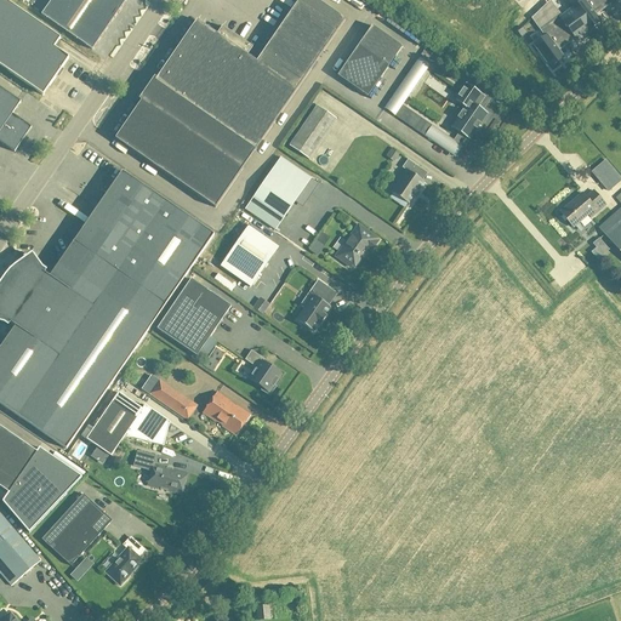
[(0,0),(0,66),(44,96),(69,58),(55,47),(62,39),(6,0),(0,0)]
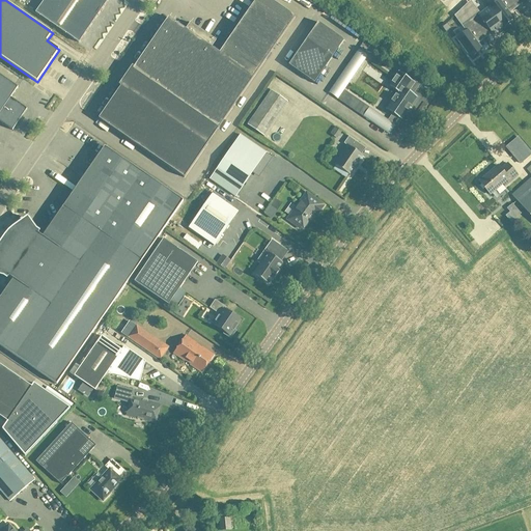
[(79,43),(108,0),(44,0),(35,12),(79,43)]
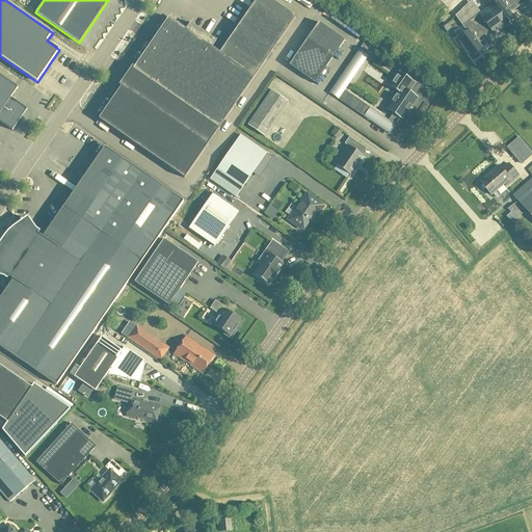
[(133,69),(219,128),(296,17),(271,0),(256,0),(220,53),(212,47),(216,41),(190,23),(186,29),(168,18),(133,69)]
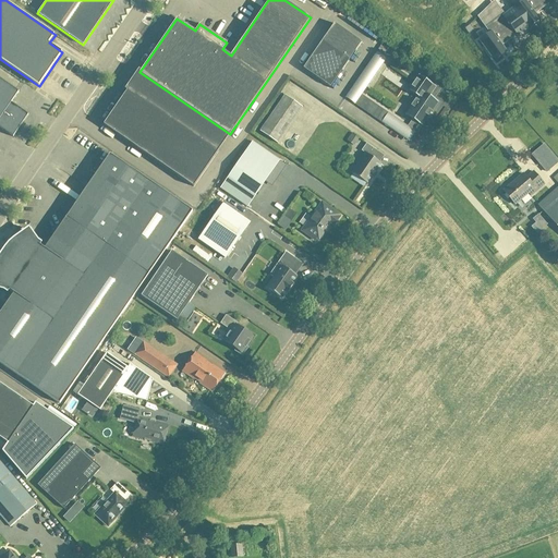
[(522,0),(524,1),(514,9),(521,17),(529,27),(538,20),(537,17),(534,14),(543,8),(536,0),(522,0)]
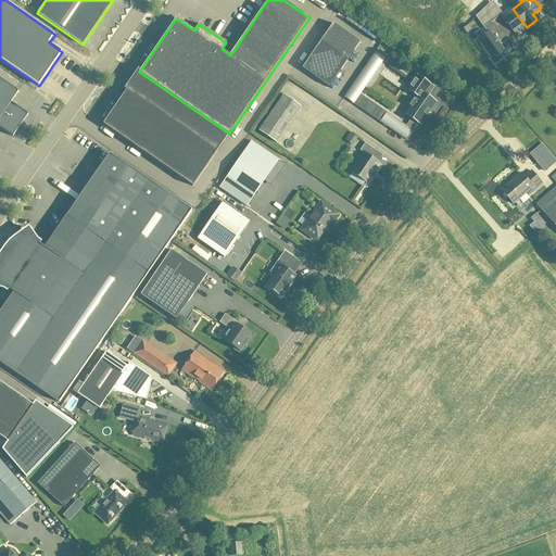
[(494,17),(492,20),(507,40),(516,34),(516,35),(527,27),(519,17),(513,9),(503,15),(501,13),(494,17)]
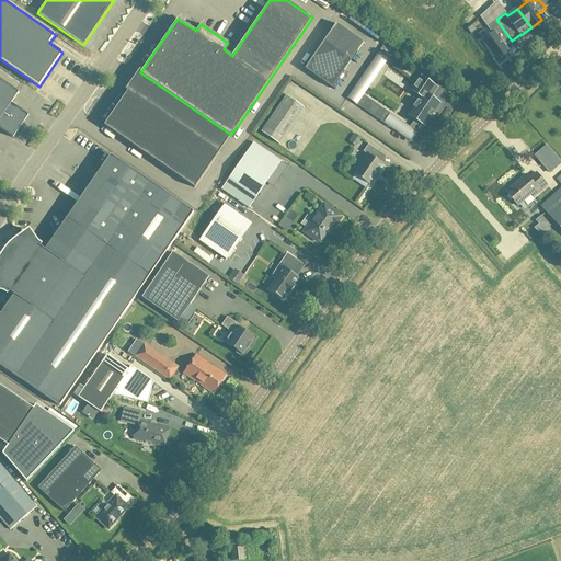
[(493,33),(483,41),(497,60),(508,52),(504,46),(512,41),(496,20),(488,26),(493,33)]
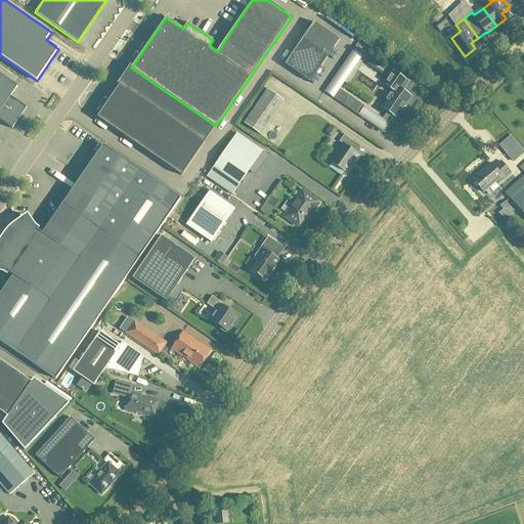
[(285,64),(311,82),(340,40),(314,22),(285,64)]
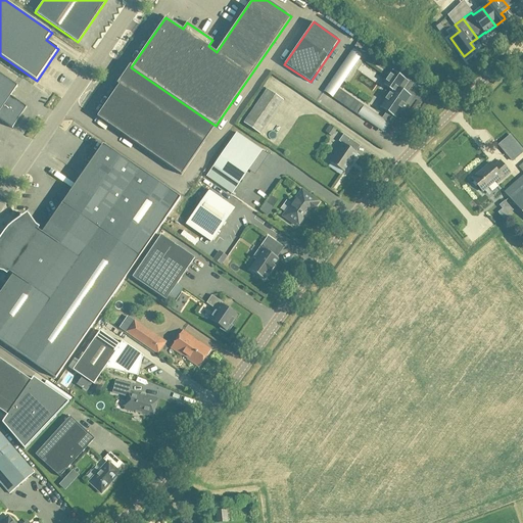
[(444,28),(440,22),(435,27),(439,32),(444,28)]
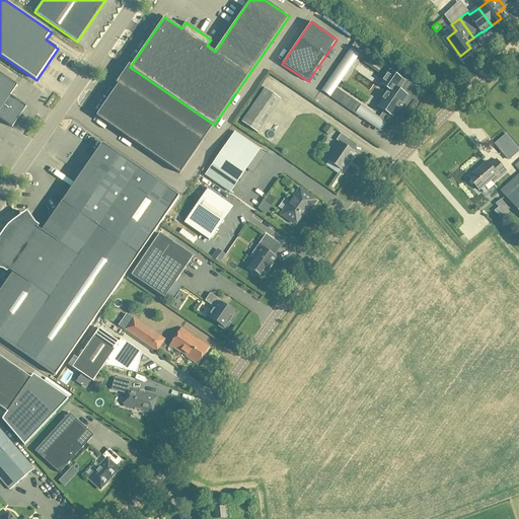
[(351,50),(322,91),(330,96),(337,88),(359,55),(351,50)]
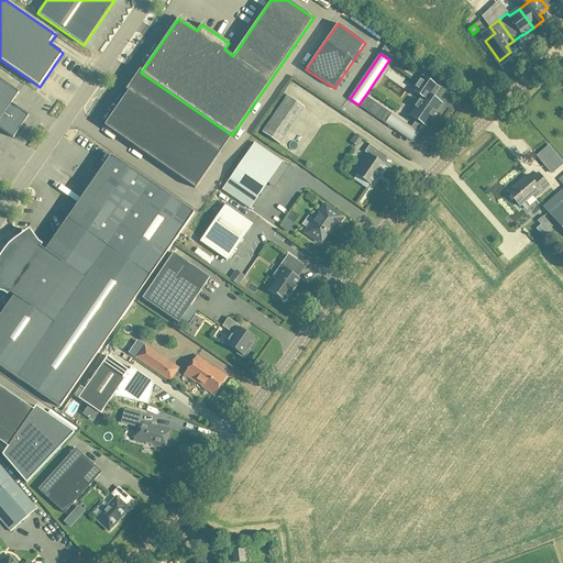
[(232,135),(141,73),(129,91),(105,125),(196,188),(219,154),(232,135)]
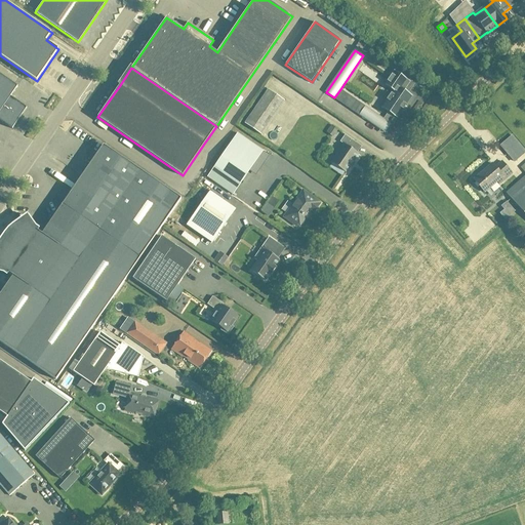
[(0,105),(23,120),(25,117),(22,115),(27,108),(10,96),(17,86),(0,74),(0,105)]
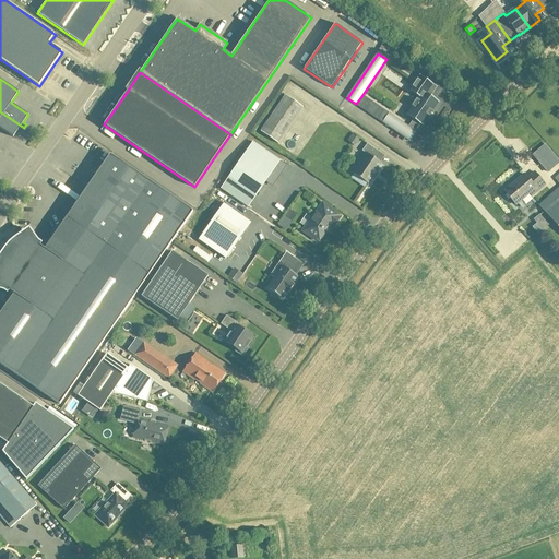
[(408,128),(403,123),(397,130),(407,138),(417,122),(420,125),(424,127),(423,126),(429,117),(430,117),(430,118),(431,118),(432,117),(433,117),(433,116),(435,116),(435,115),(435,114),(433,113),(433,111),(432,111),(439,103),(440,104),(440,103),(433,98),(439,90),(438,90),(421,79),(420,80),(421,80),(413,93),(419,97),(407,115),(406,115),(414,120),(408,128)]
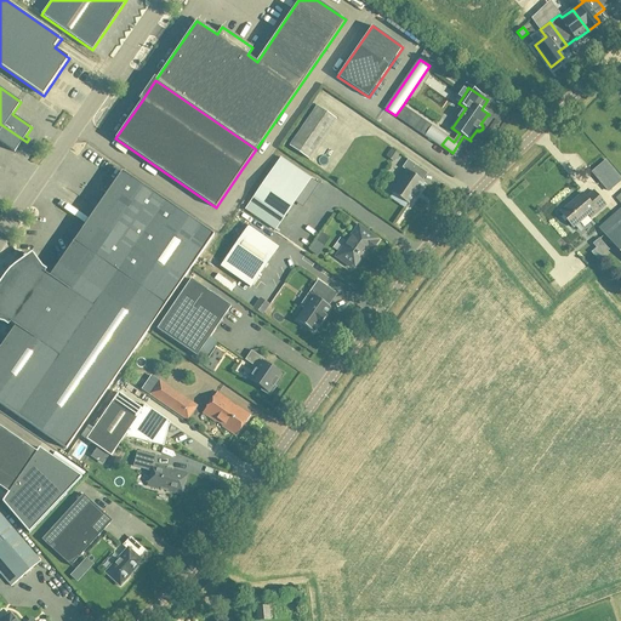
[(317,106),(290,146),(309,159),(337,119),(317,106)]
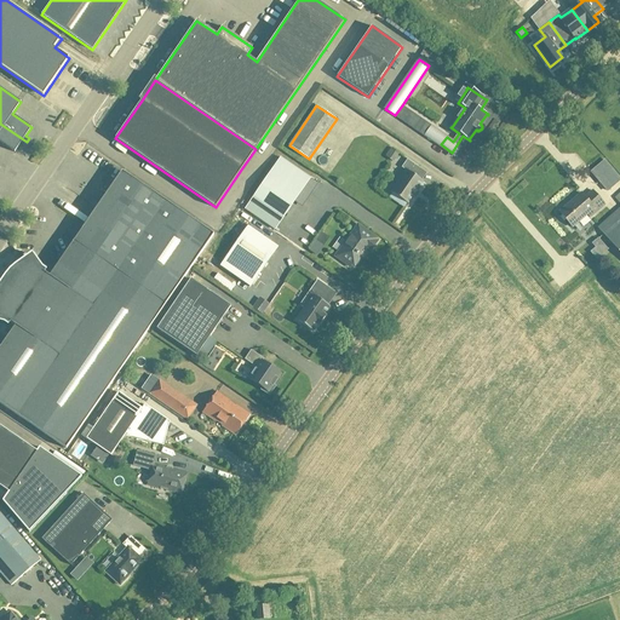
[(27,142),(0,124),(0,142),(15,153),(21,143),(23,145),(27,142)]
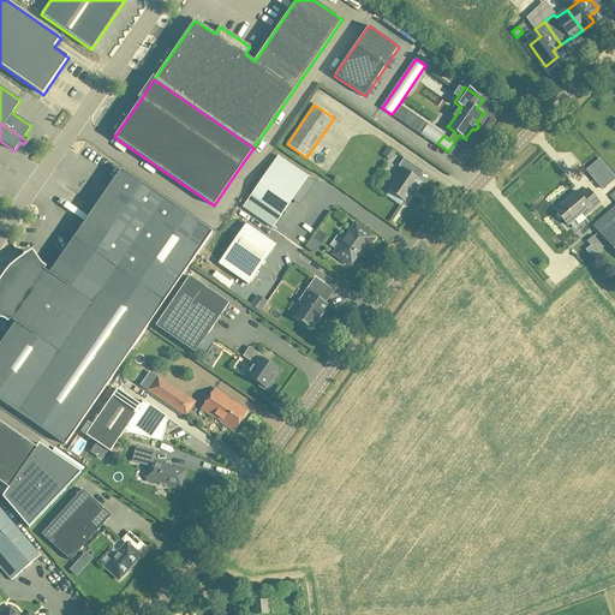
[(388,147),(382,155),(390,161),(396,151),(388,147)]
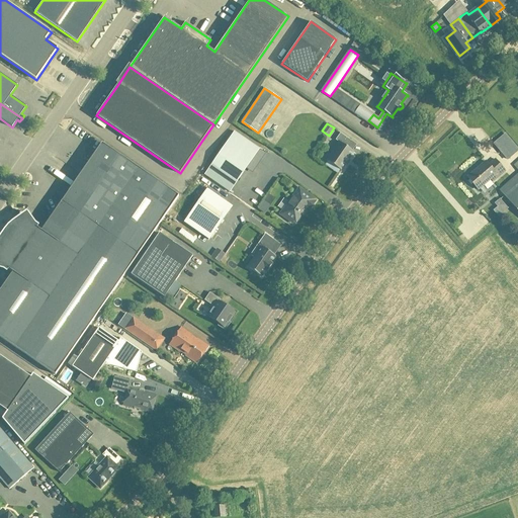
[(235,132),(211,165),(237,182),(247,167),(253,171),(266,153),(260,149),(235,132)]
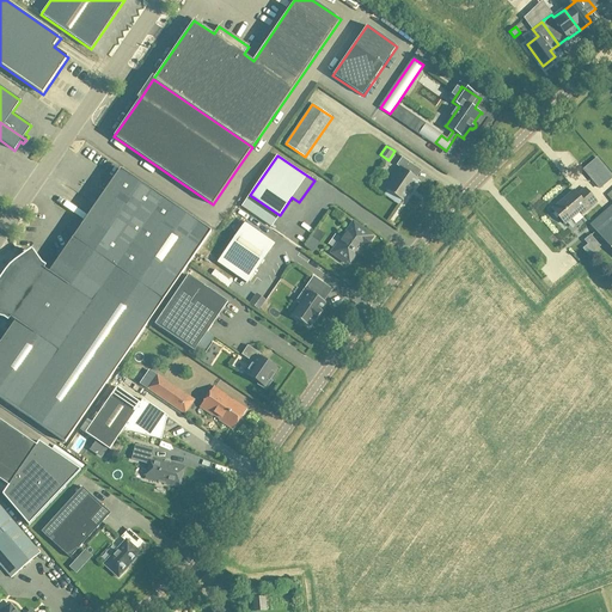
[(393,179),(386,190),(403,201),(409,191),(410,191),(409,190),(410,189),(411,189),(418,179),(409,173),(415,166),(402,157),(397,165),(404,170),(396,182),(393,179)]
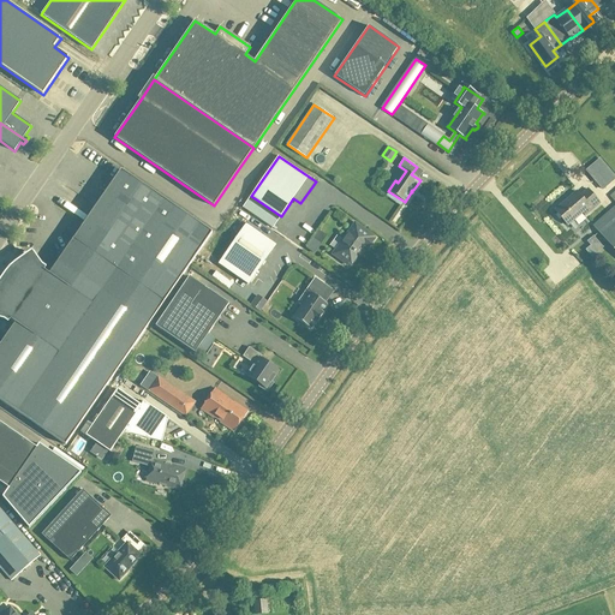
[(595,179),(603,189),(614,178),(614,175),(601,159),(589,169),(595,178),(595,179)]
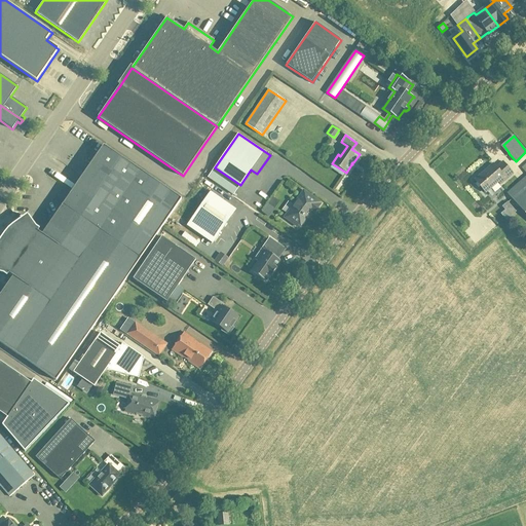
[(105,144),(63,204),(42,234),(38,231),(38,232),(33,229),(28,221),(28,220),(27,219),(19,224),(19,225),(14,228),(10,231),(7,235),(1,243),(0,246),(0,268),(5,270),(9,273),(13,276),(0,295),(0,341),(57,380),(141,258),(183,197),(105,144)]
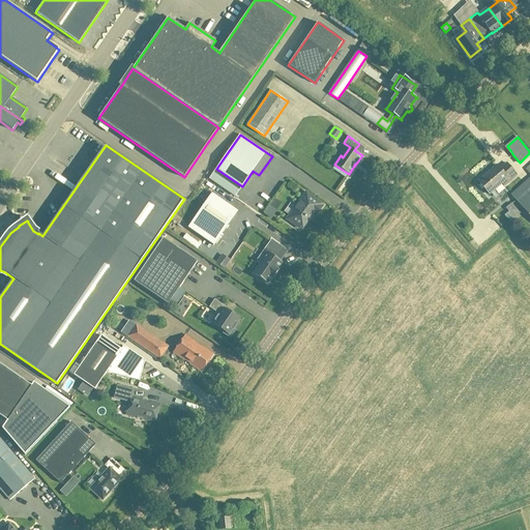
[(517,175),(506,163),(500,169),(496,166),(477,181),(489,194),(502,182),(504,185),(517,175)]
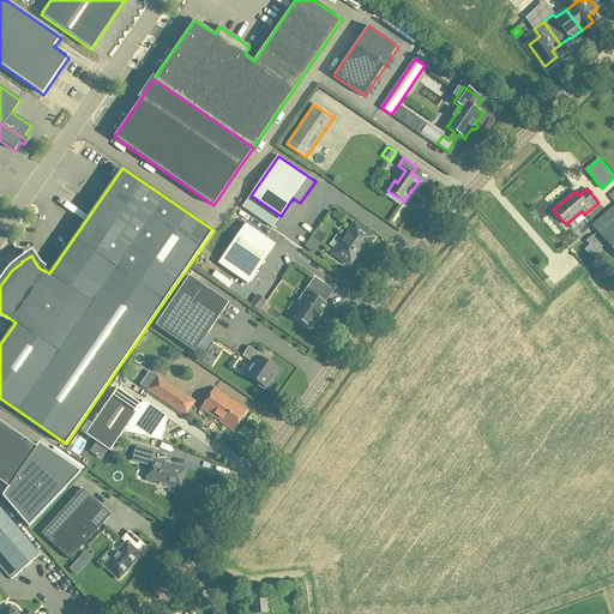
[(613,191),(608,196),(613,202),(613,205),(591,226),(613,251),(613,191)]
